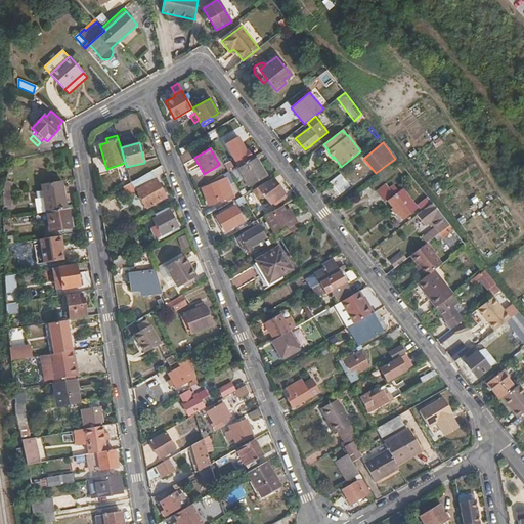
[(255,157),(236,167),(249,186),(266,176),(255,157)]
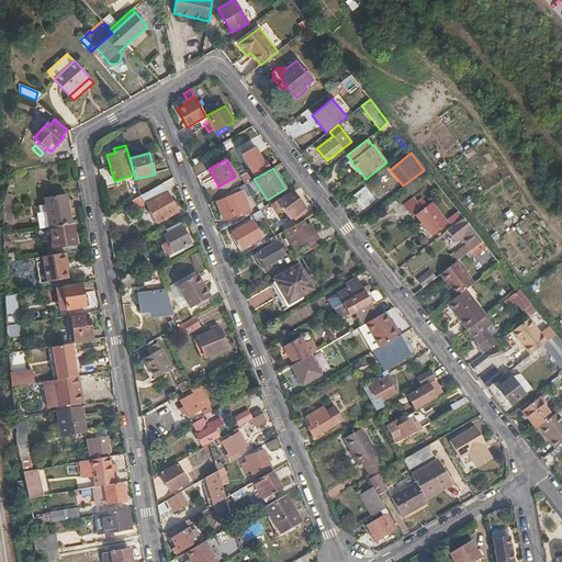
[(243,179),(232,184),(232,191),(245,183),(243,179)]
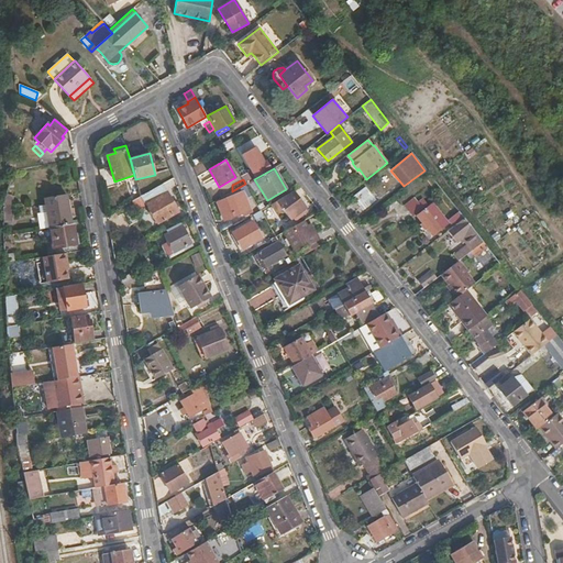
[(363,183),(349,194),(363,211),(376,200),(363,183)]
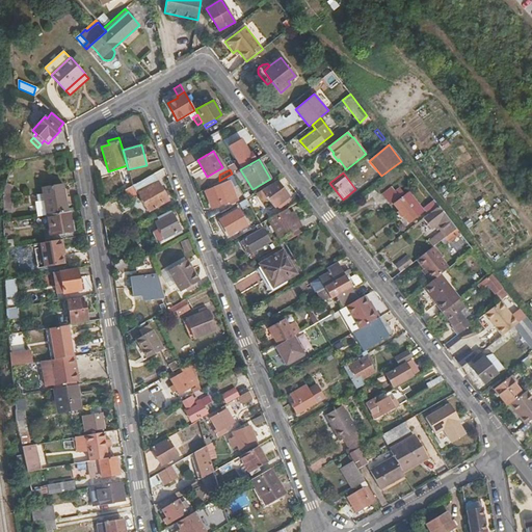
[(133,186),(132,186),(136,194),(138,193),(150,213),(169,202),(154,174),(133,186)]
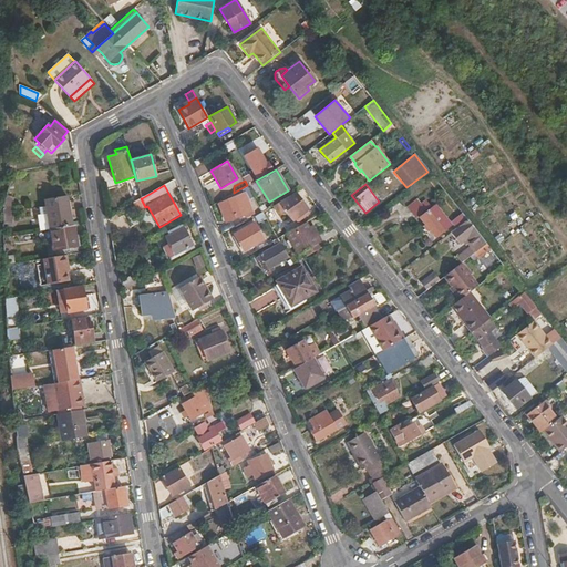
[(248,200),(254,197),(247,185),(243,188),(248,200)]
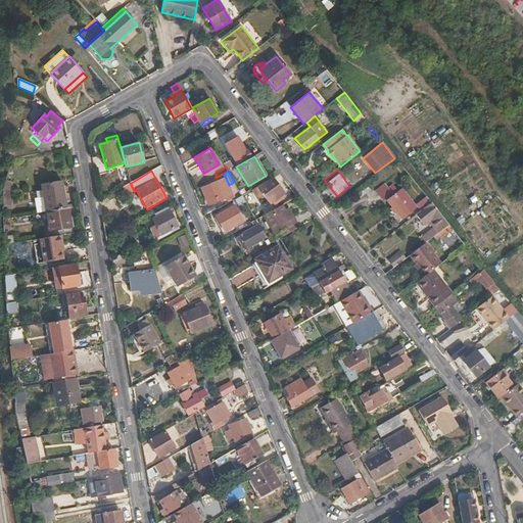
[(224,174),(219,177),(220,178),(217,179),(218,182),(202,189),(205,197),(208,196),(211,203),(225,197),(226,201),(234,197),(229,185),(224,174)]
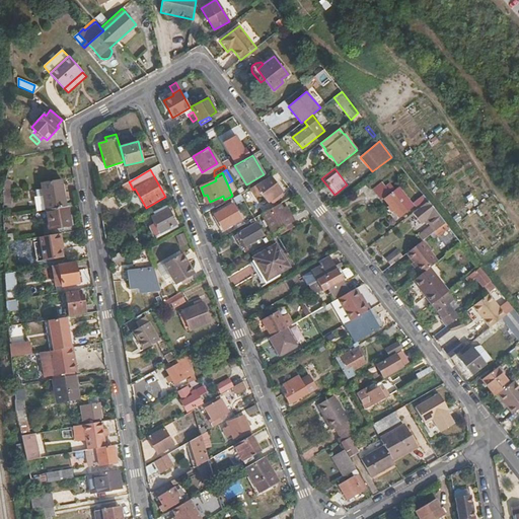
[(271,176),(255,186),(249,189),(254,198),(262,194),(266,200),(269,203),(269,204),(271,202),(272,204),(284,195),(282,193),(283,193),(271,176)]
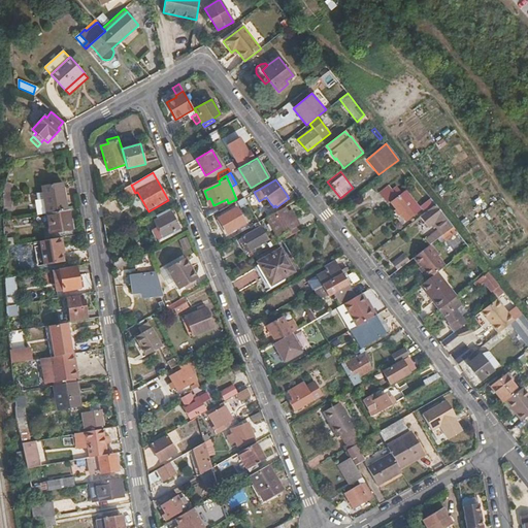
[(45,213),(45,215),(68,210),(63,183),(41,187),(42,192),(43,199),(37,200),(34,200),(37,215),(45,213)]
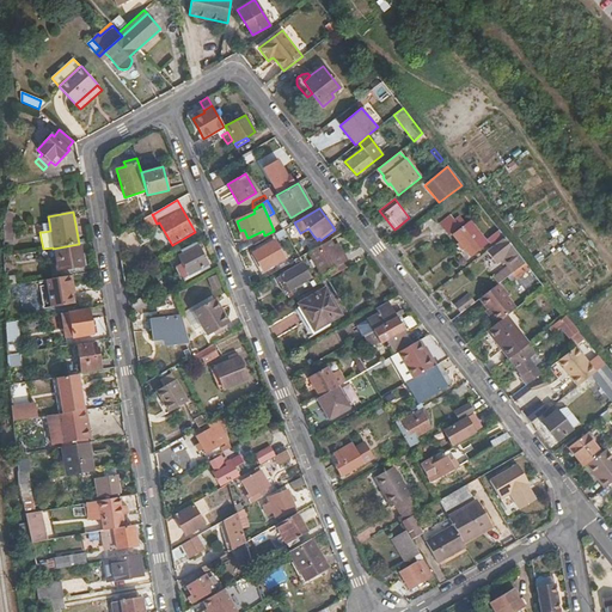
[(451,214),(439,222),(448,236),(465,224),(459,215),(454,219),(451,214)]
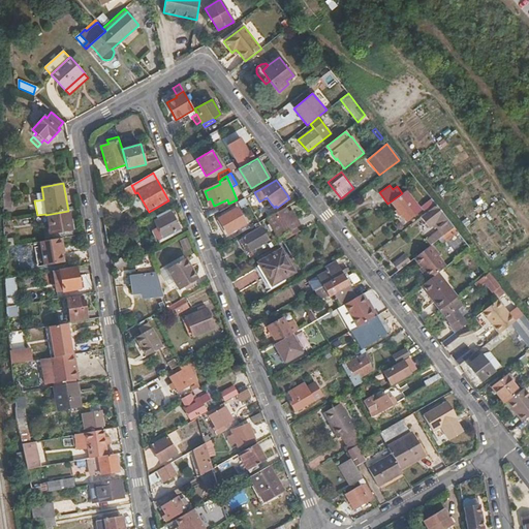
[(240,188),(244,196),(250,193),(245,186),(240,188)]
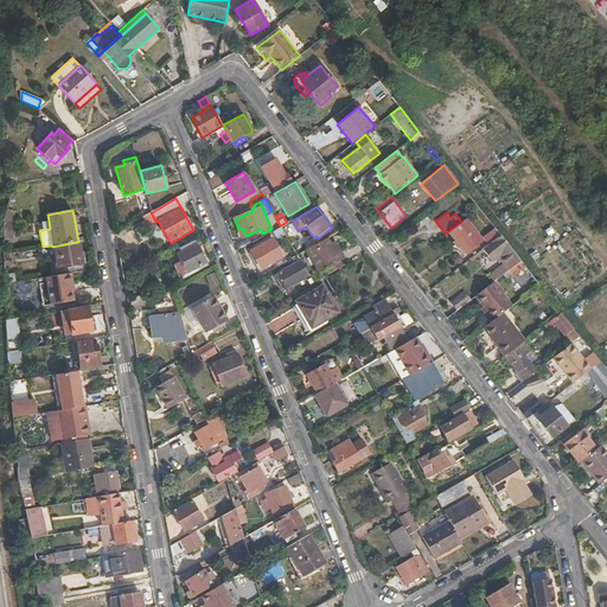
[(2,222),(4,241),(13,241),(13,221),(2,222)]
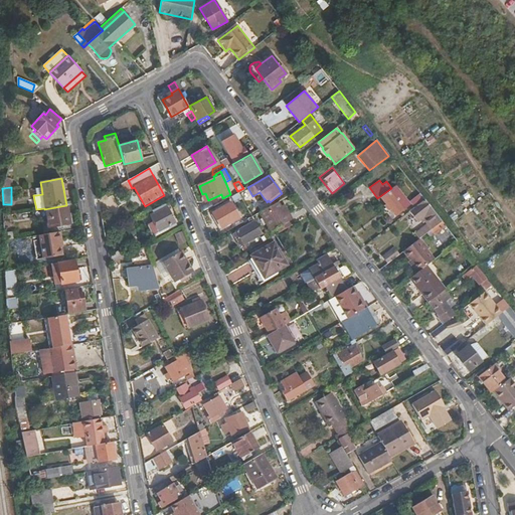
[(395,187),(381,198),(394,215),(409,204),(395,187)]
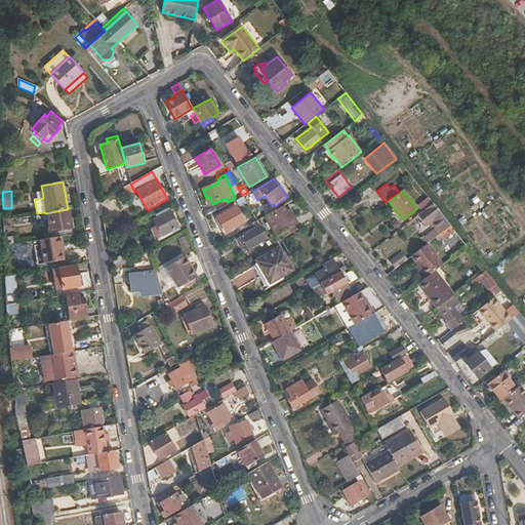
[(433,203),(428,197),(417,205),(422,211),(433,203)]
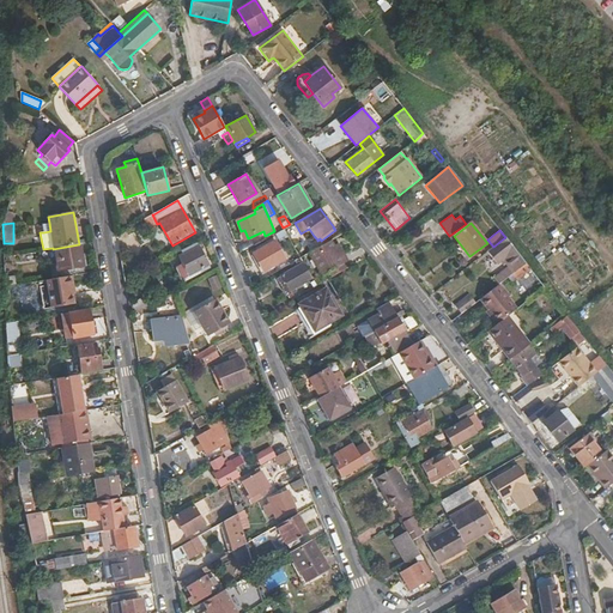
[(493,247),(477,260),(479,262),(489,254),(497,265),(499,261),(503,266),(507,263),(509,267),(495,279),(499,285),(508,278),(513,274),(526,263),(505,237),(493,247)]
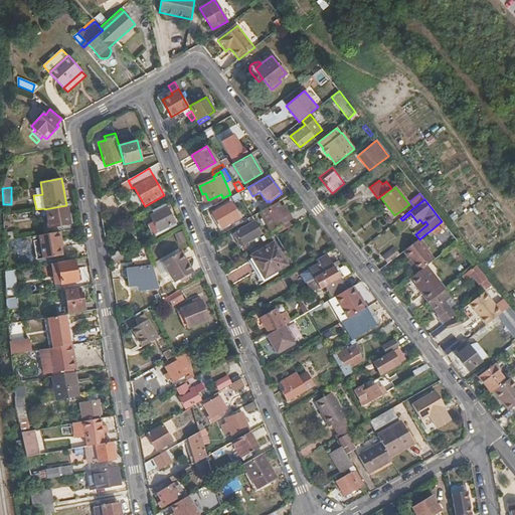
[(279,201),(260,212),(271,231),(290,220),(285,213),(289,211),(285,204),(281,206),(279,201)]
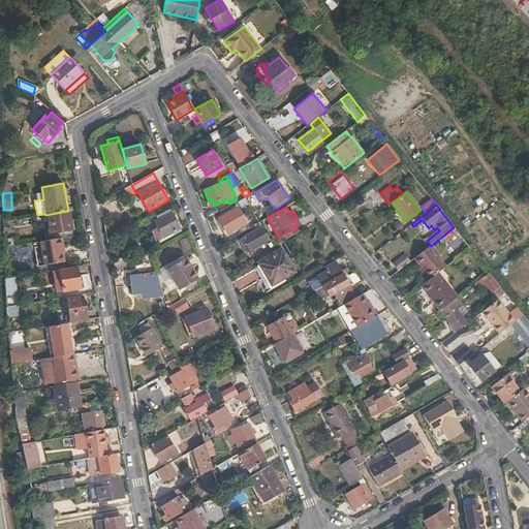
[(238,208),(218,219),(226,235),(247,223),(238,208)]
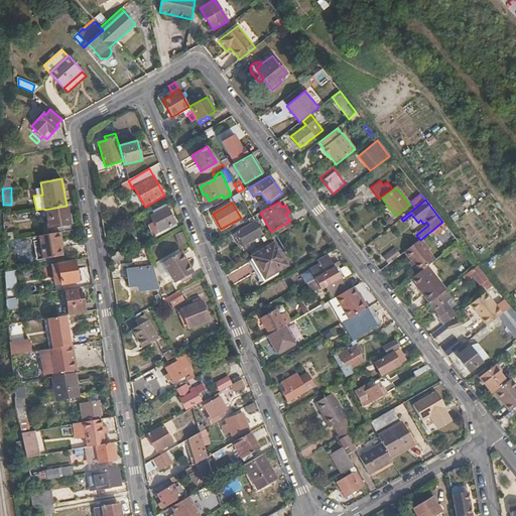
[(153,222),(147,225),(154,238),(176,226),(175,224),(176,224),(165,205),(152,211),(153,213),(150,215),(153,222)]
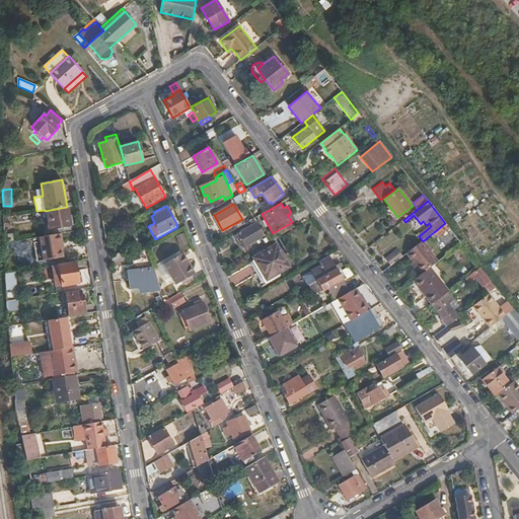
[(67,207),(45,211),(48,230),(72,226),(68,207),(67,207)]
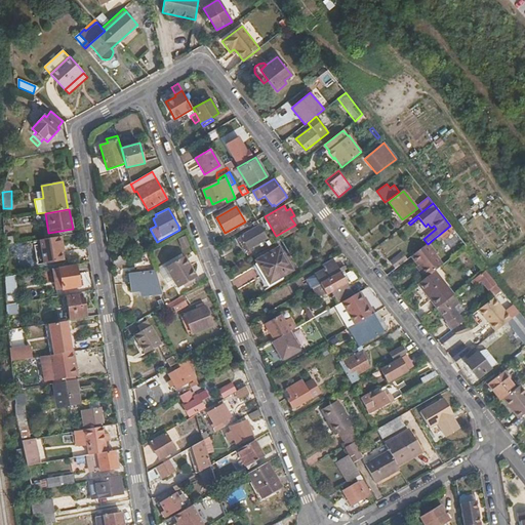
[(259,225),(259,226),(237,238),(247,255),(251,253),(250,252),(254,250),(252,246),(268,238),(259,225)]
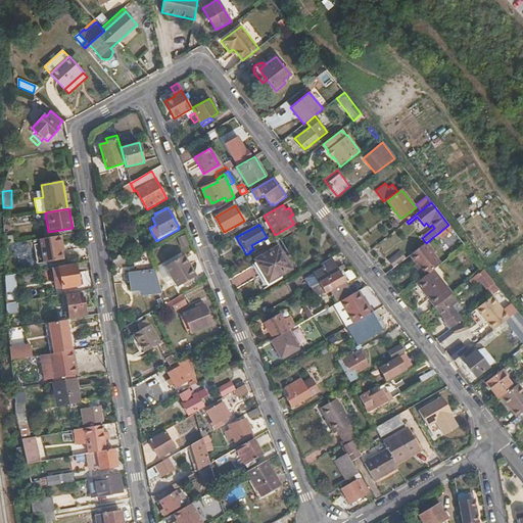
[(448,225),(437,234),(440,238),(441,239),(453,230),(448,225)]
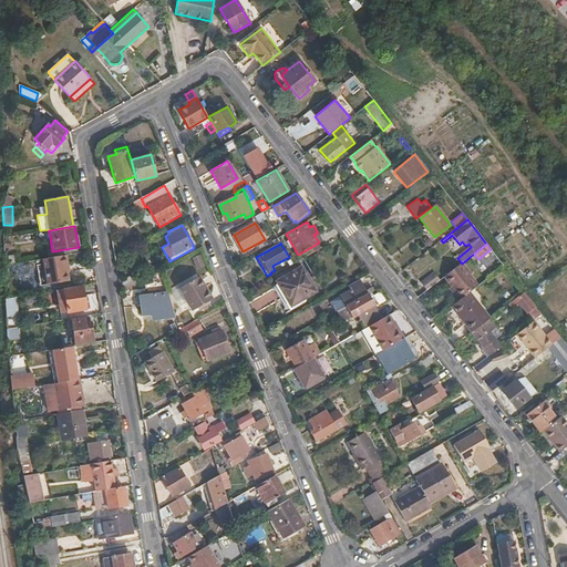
[(42,259),(47,285),(47,286),(68,281),(66,271),(65,265),(69,265),(66,255),(42,259)]
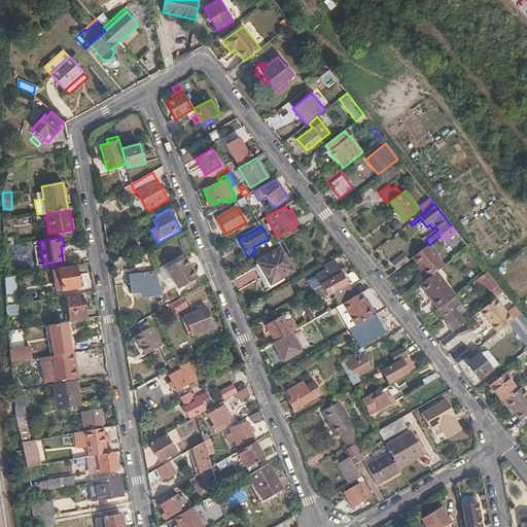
[(34,242),(38,266),(43,265),(39,241),(34,242)]
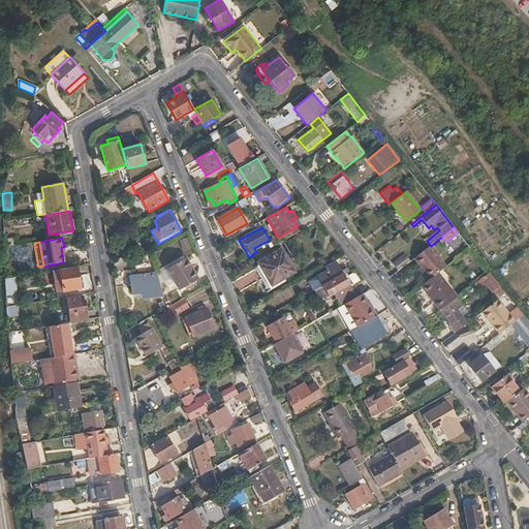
[(272,285),(282,279),(293,272),(278,245),(256,257),(261,267),(272,285)]
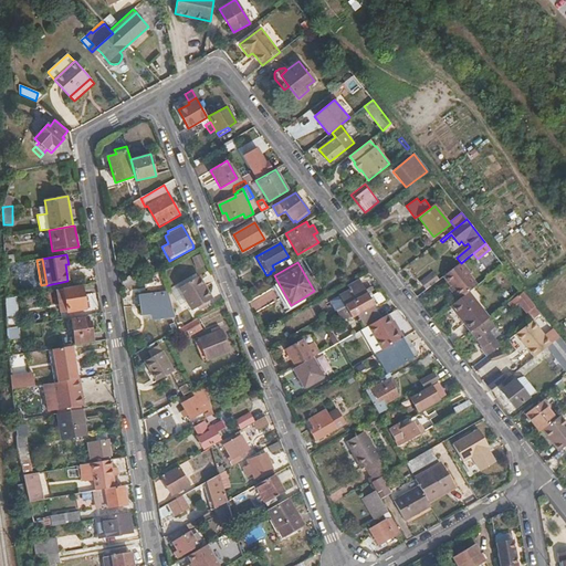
[(478,284),(460,263),(442,276),(459,299),(469,292),(478,284)]
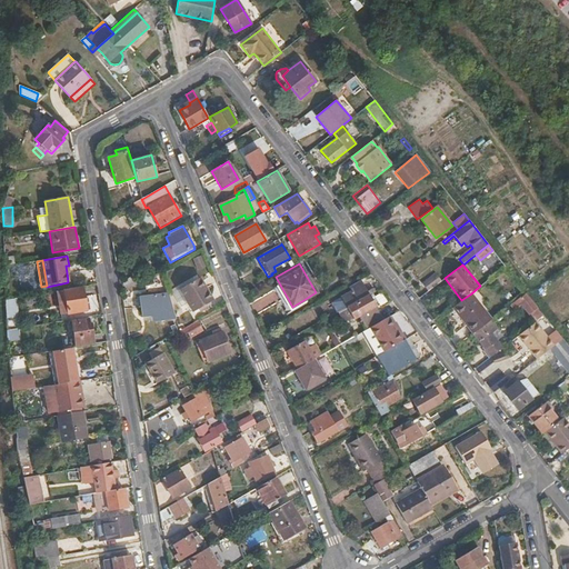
[(121,282),(126,290),(143,280),(139,272),(121,282)]
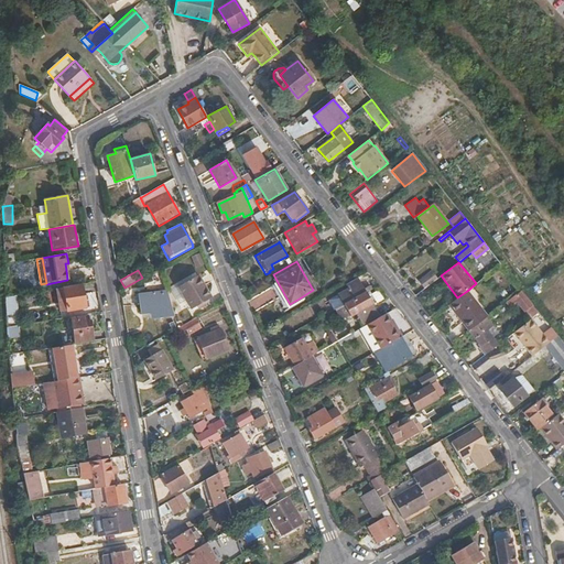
[(419,281),(424,289),(437,279),(432,271),(419,281)]
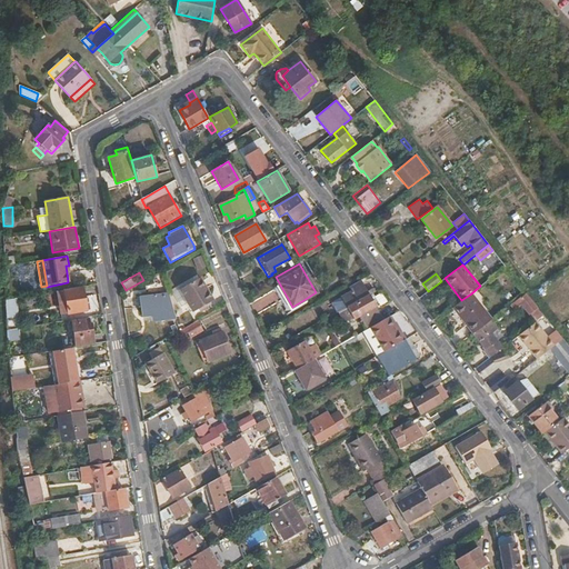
[(199,278),(179,289),(192,312),(198,309),(200,313),(208,308),(206,305),(212,301),(199,278)]
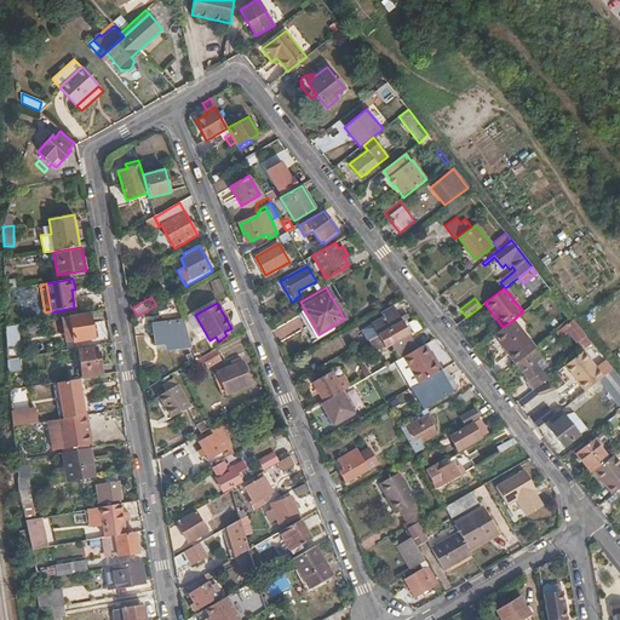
[(371,322),(377,334),(401,321),(406,319),(408,317),(407,314),(400,317),(394,305),(379,313),(382,316),(371,322)]
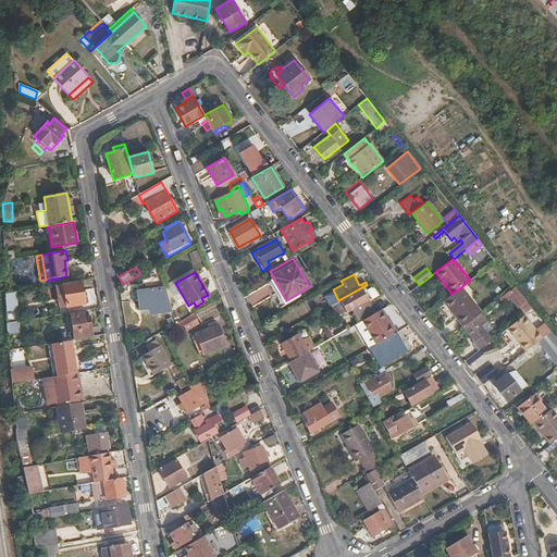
[(85,305),(81,281),(54,285),(59,308),(66,307),(66,308),(85,305)]
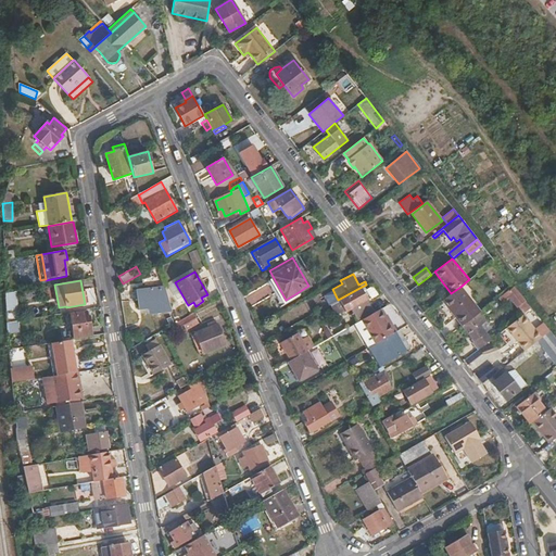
[(298,298),(297,293),(286,300),(275,280),(268,283),(281,306),(298,298)]
